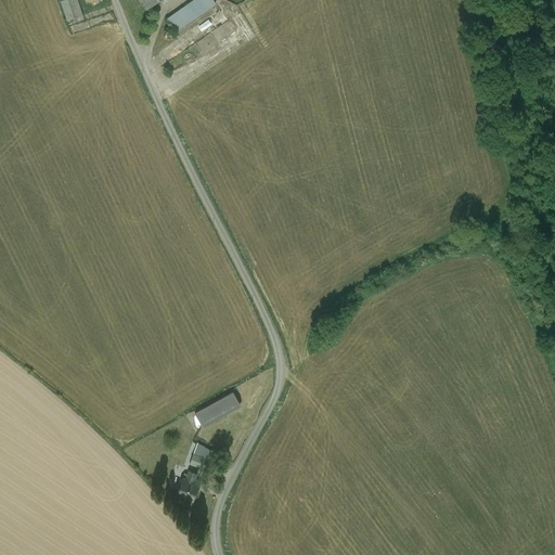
[(78,0),(63,0),(68,20),(82,15),(78,0)]
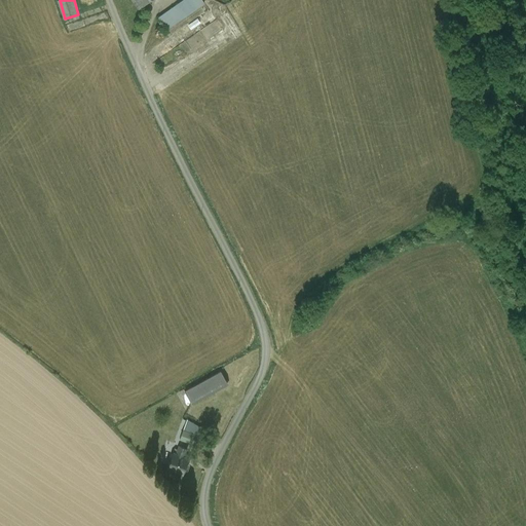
[(202,0),(180,0),(158,15),(166,28),(203,2),(202,0)]
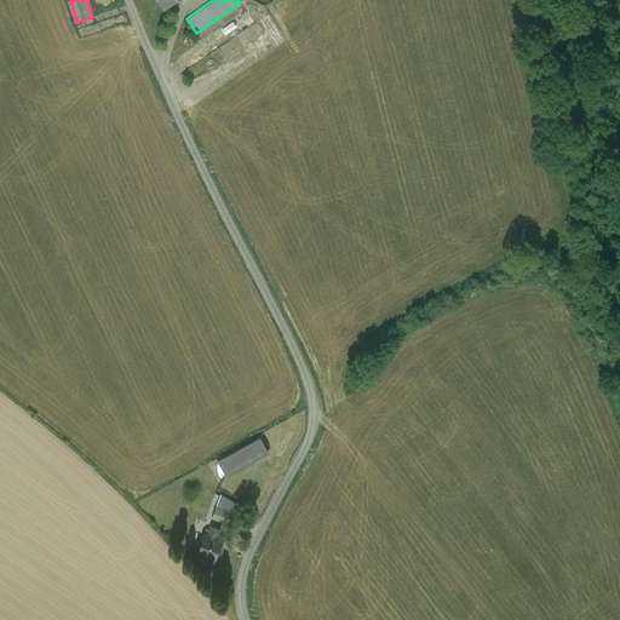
[(260,437),(218,459),(227,475),(269,453),(260,437)]
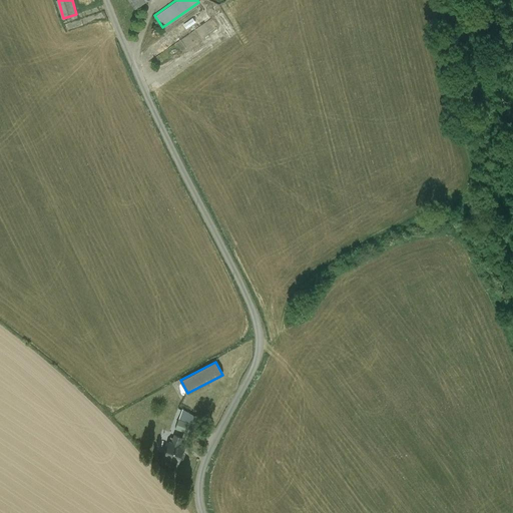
[(177,427),(190,432),(196,414),(183,409),(177,427)]
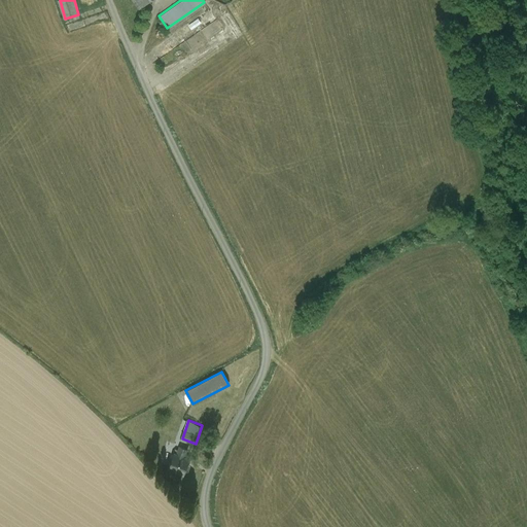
[(177,445),(169,468),(186,475),(191,459),(184,457),(187,449),(177,445)]
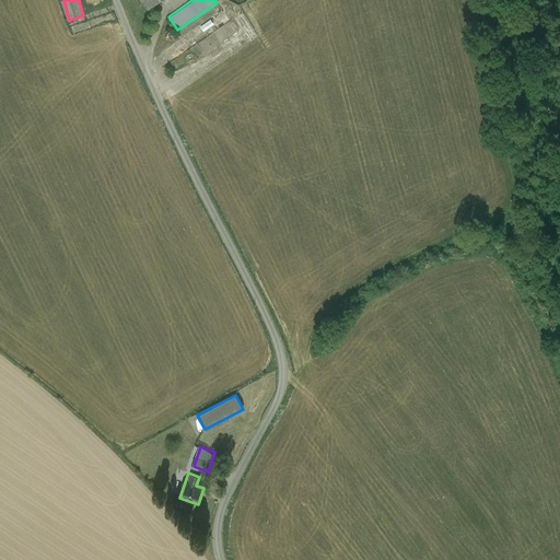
All buildings are outlined.
